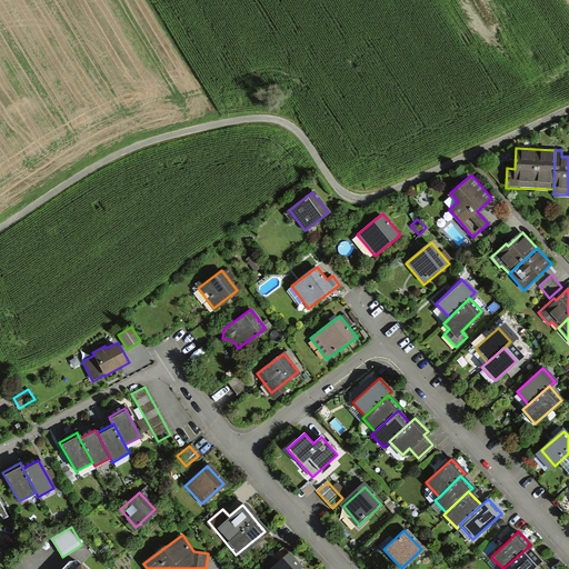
[(267,568),(297,568),(300,566),(283,547),(263,565),(267,568)]
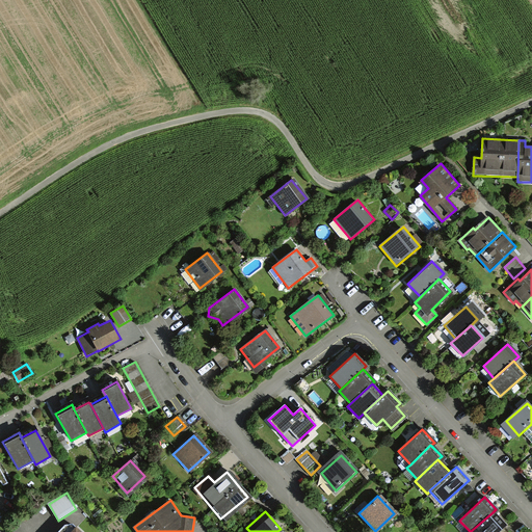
[(496,531),(504,525),(493,512),(471,531),(496,531)]
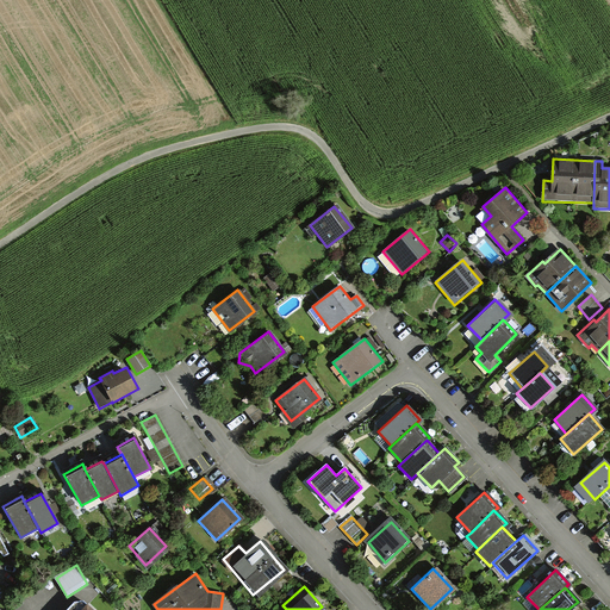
[(89,609),(78,598),(66,609),(89,609)]
